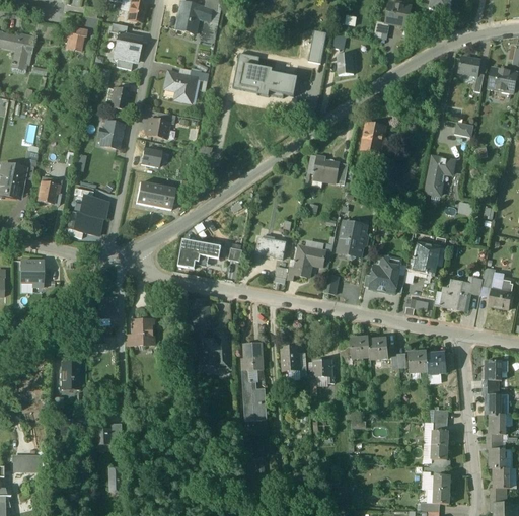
[(145,3),(130,0),(126,20),(141,23),(145,3)]
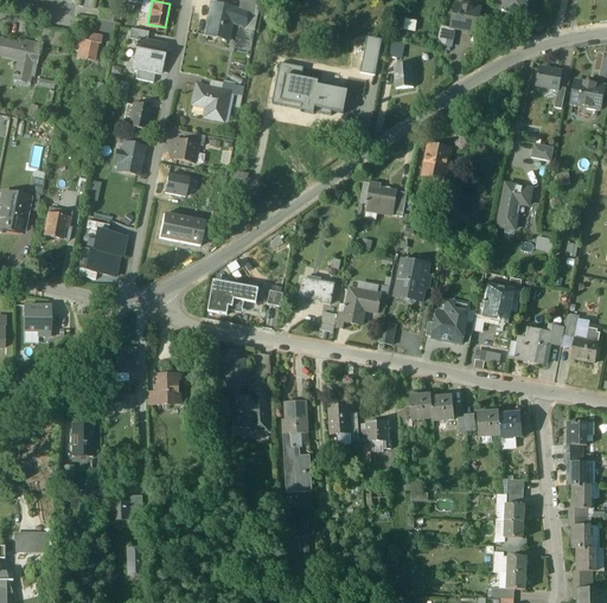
[(255,4),(240,0),(237,8),(248,11),(248,12),(253,12),(255,4)]
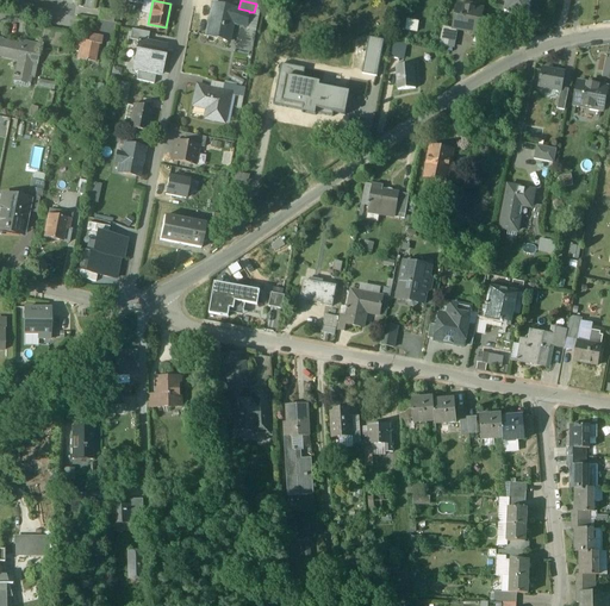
[(505,0),(504,8),(527,13),(529,0),(505,0)]
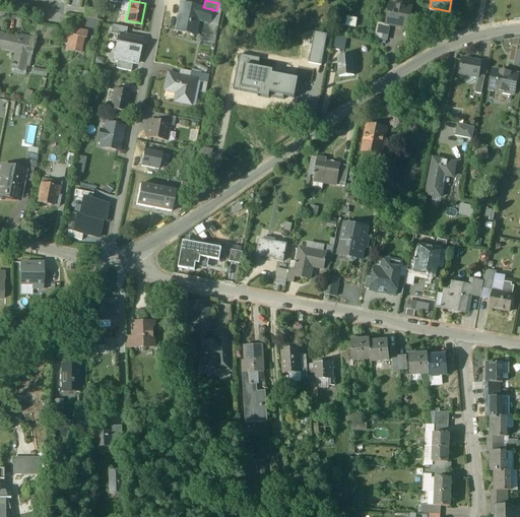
[(395,2),(390,2),(386,21),(407,25),(411,6),(406,5),(406,4),(395,2)]
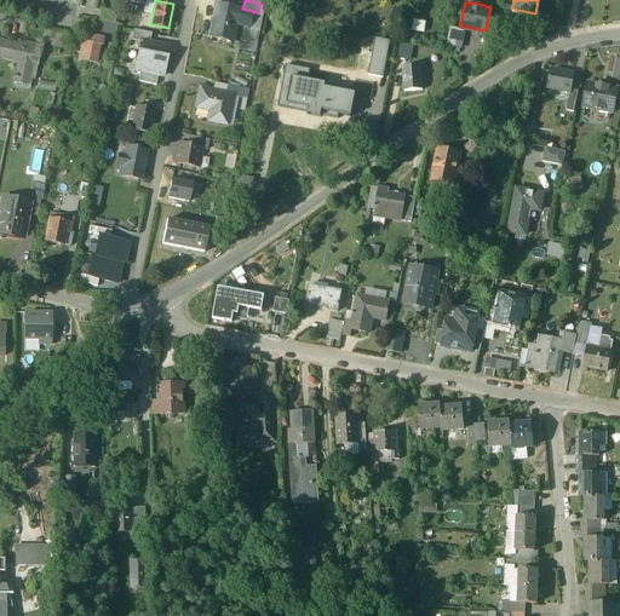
[(242,9),(214,4),(212,17),(213,17),(210,36),(231,40),(235,22),(251,24),(253,12),(253,11),(242,9)]
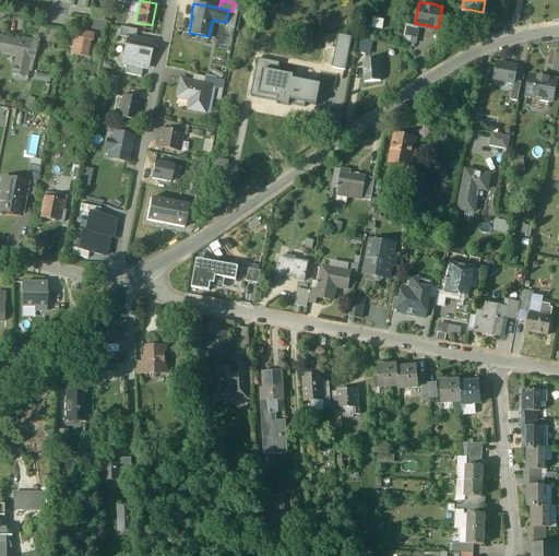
[(104,10),(90,7),(88,18),(102,21),(104,10)]
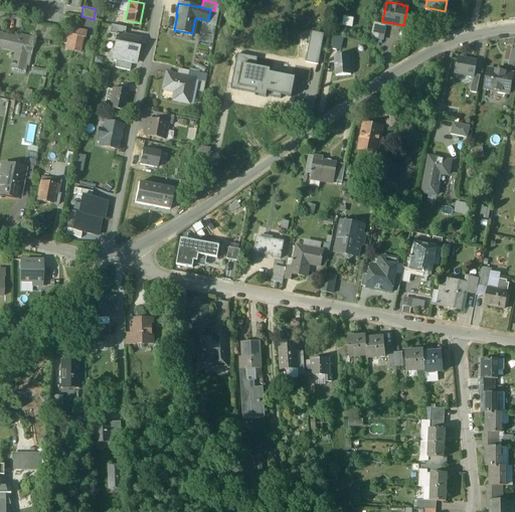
[(352,16),(336,14),(335,22),(351,24),(352,16)]
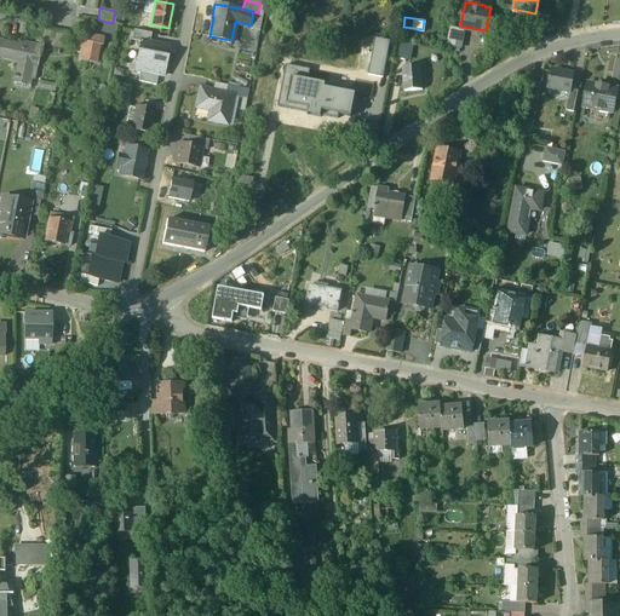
[(113,23),(98,19),(96,32),(93,30),(92,36),(102,39),(102,41),(107,42),(105,49),(113,50),(119,23),(113,23)]
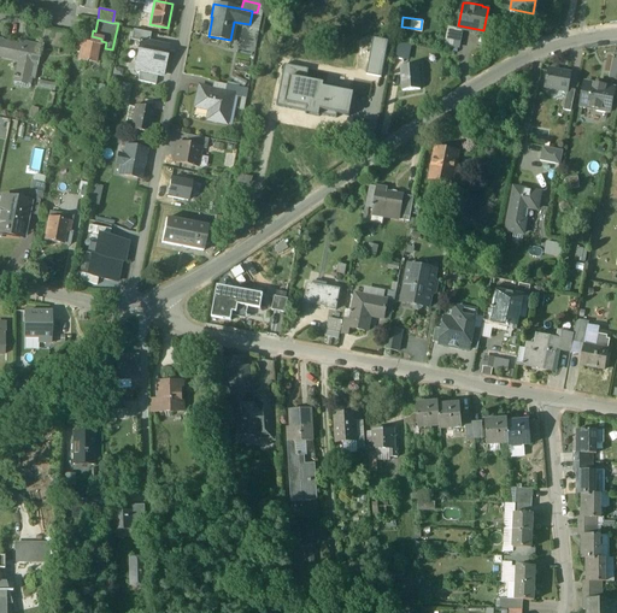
[(444,41),(459,45),(463,28),(447,24),(444,41)]
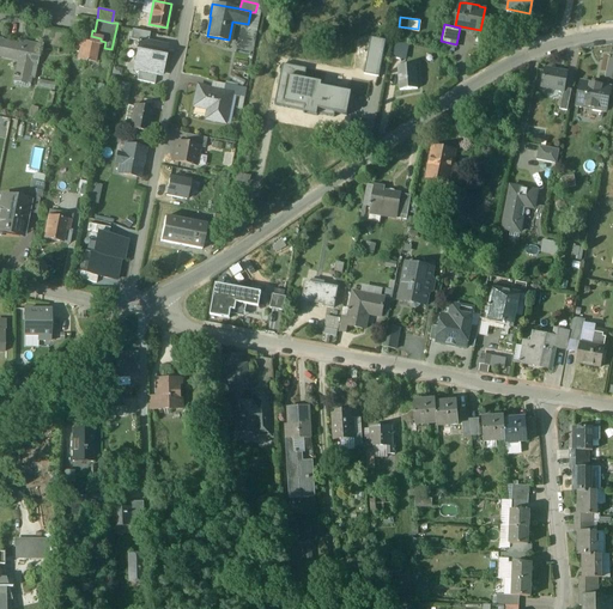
[(139,41),(147,42),(149,32),(132,29),(129,40),(139,41)]
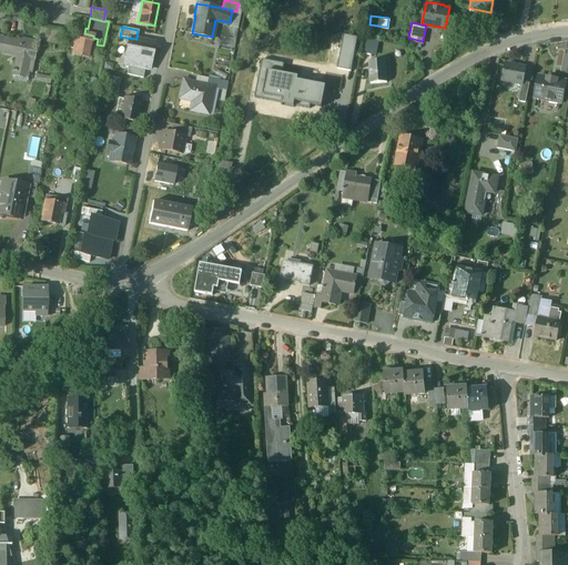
[(84,33),(82,33),(82,36),(74,34),(73,38),(71,38),(70,43),(72,44),(70,54),(89,59),(93,38),(93,36),(84,33)]
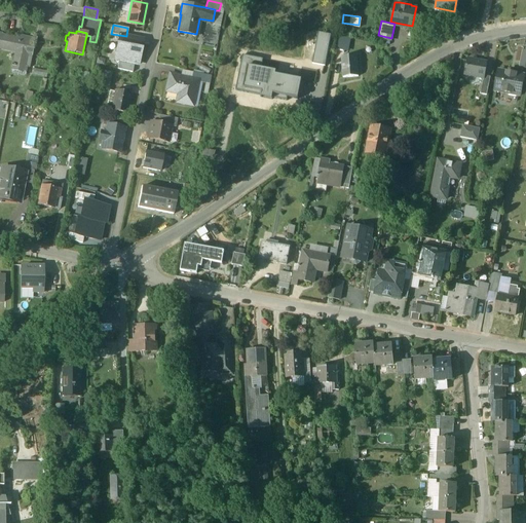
[(325,64),(330,33),(320,31),(315,52),(314,52),(312,61),(325,64)]
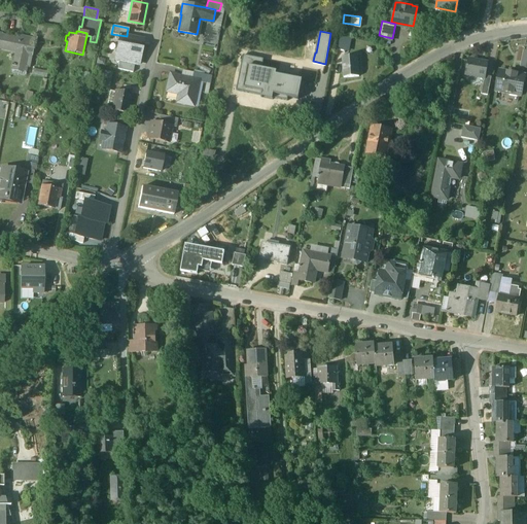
[(22,39),(0,35),(0,34),(0,33),(0,48),(15,51),(12,64),(11,64),(10,66),(12,66),(14,67),(14,66),(23,67),(26,54),(30,55),(32,48),(30,48),(32,38),(23,37),(22,39)]
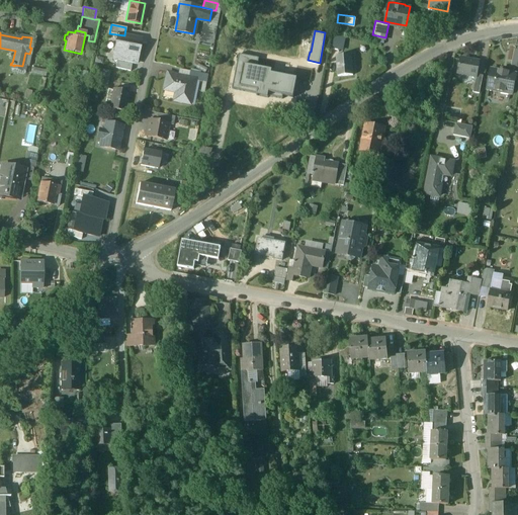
[(341,34),(334,33),(332,46),(339,47),(341,34)]
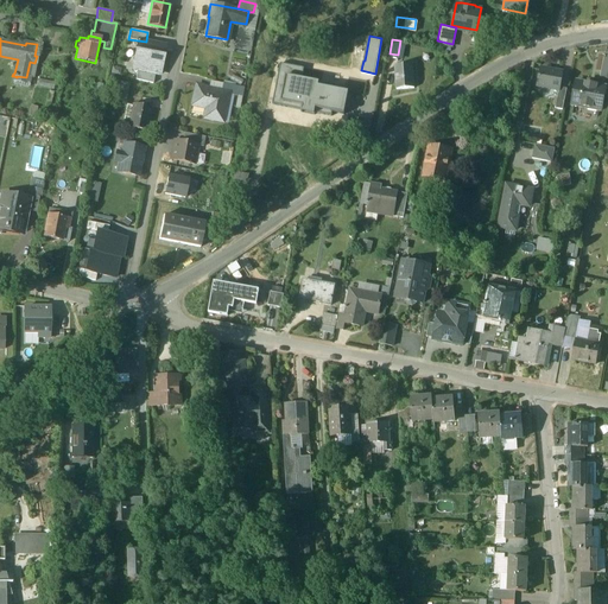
[(138,40),(132,69),(137,70),(153,74),(159,74),(164,45),(146,42),(138,40)]
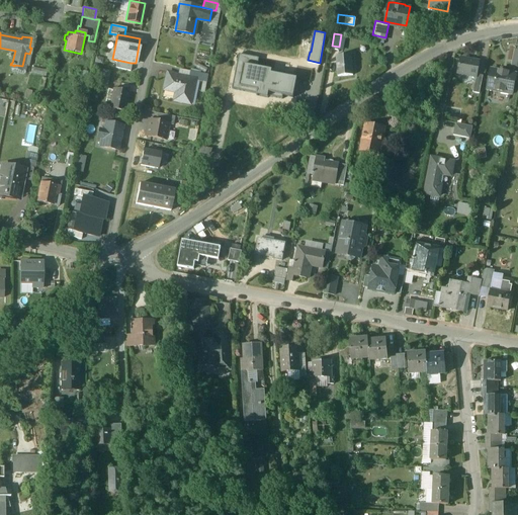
[(351,52),(336,53),(337,74),(352,73),(351,52)]
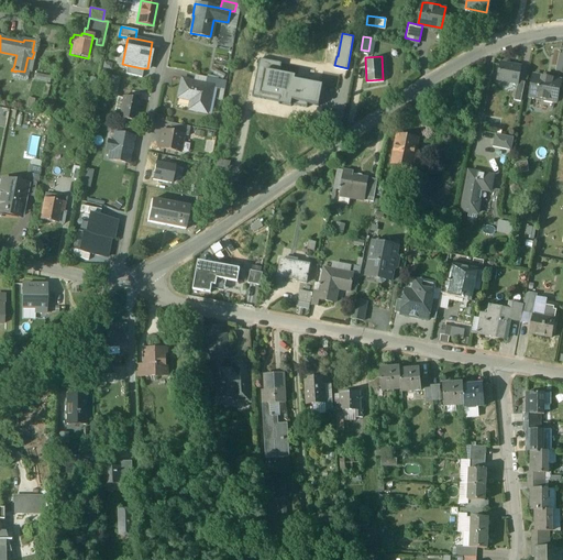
[(260,57),(253,95),(278,100),(278,102),(291,105),(291,102),(307,106),(308,102),(319,105),(323,79),(280,72),(283,62),(260,57)]
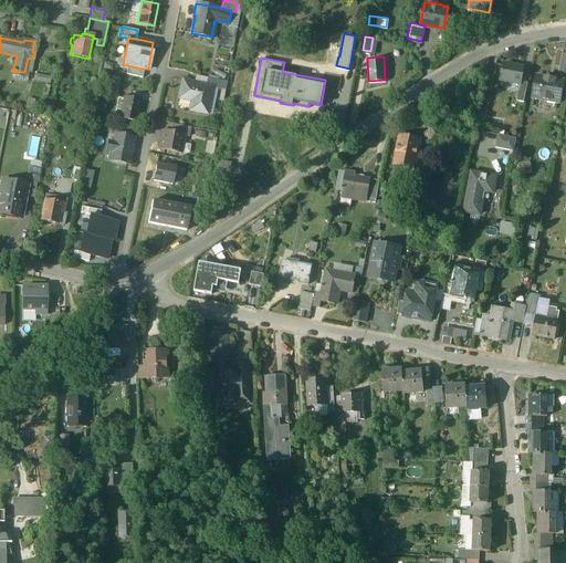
[(523,65),(503,61),(500,77),(521,81),(521,80),(523,65)]
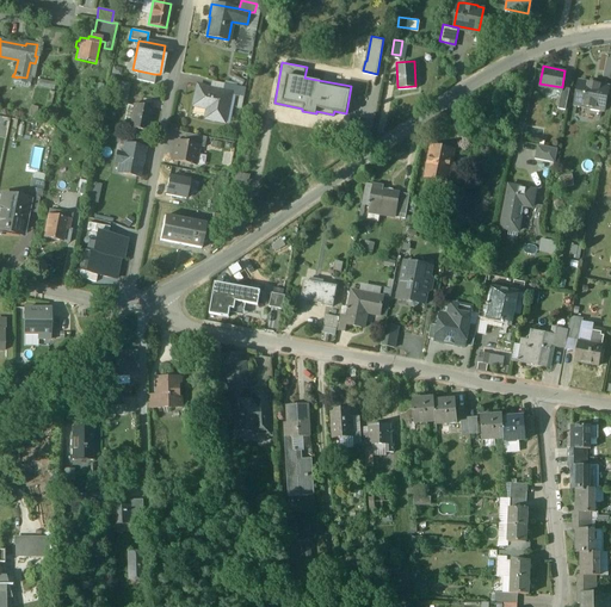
[(154,74),(137,70),(135,80),(153,84),(154,74)]
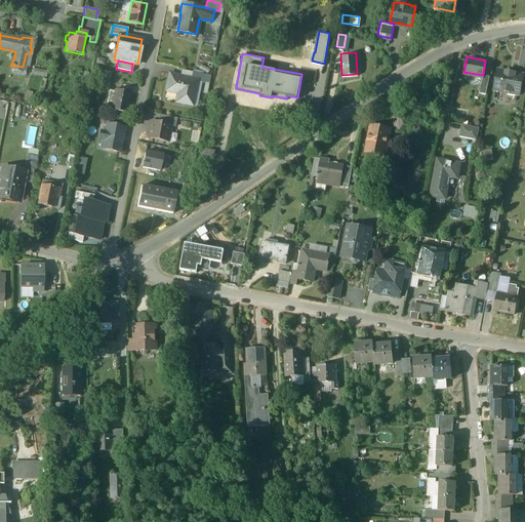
[(523,73),(497,68),(493,88),(519,93),(523,73)]
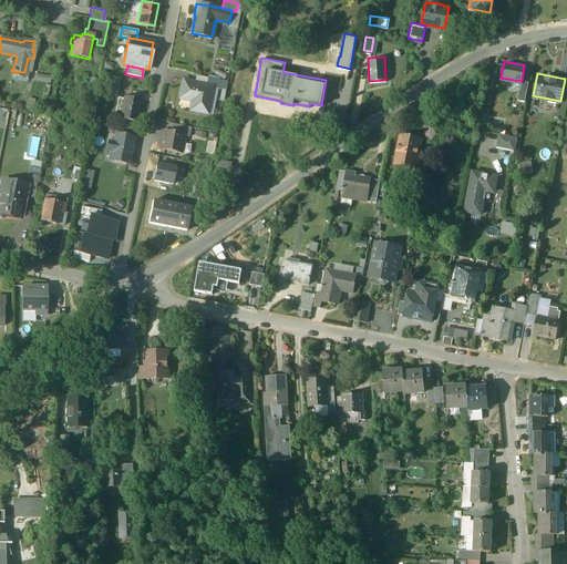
[(227,79),(208,75),(206,83),(213,84),(213,85),(226,88),(227,79)]
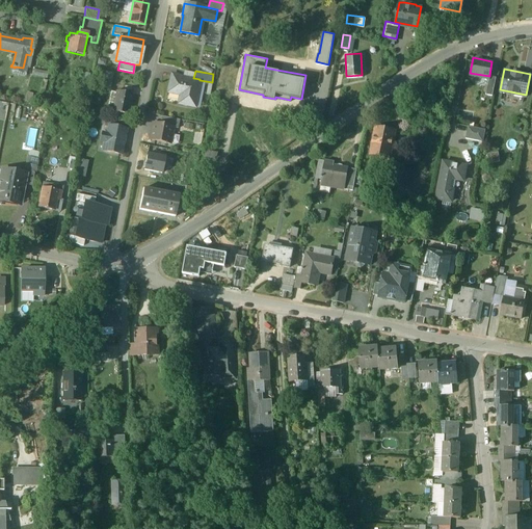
[(111,74),(102,72),(99,85),(108,87),(111,74)]
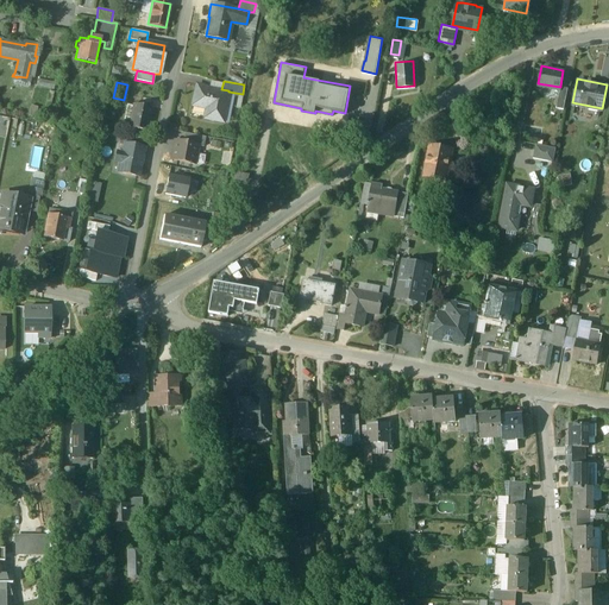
[(221,89),(196,84),(192,104),(206,106),(205,115),(223,119),(228,92),(228,90),(221,89)]
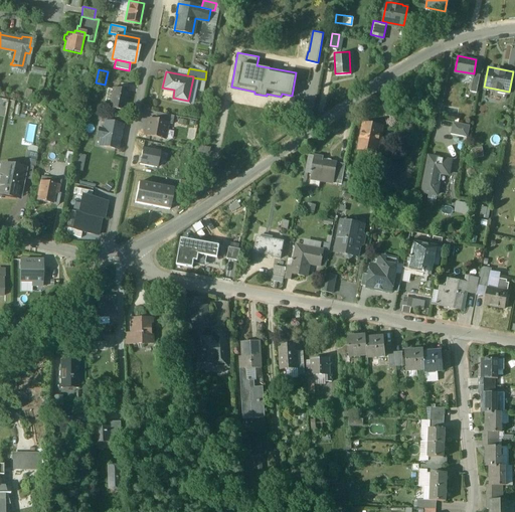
[(480,73),(474,72),(474,73),(470,90),(477,91),(480,73)]
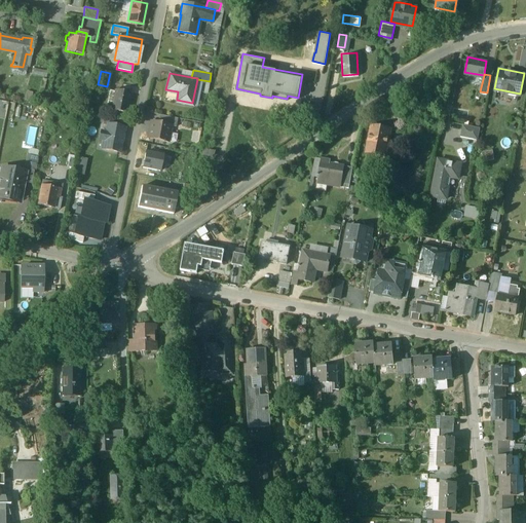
[(129,92),(114,89),(110,110),(125,113),(129,92)]
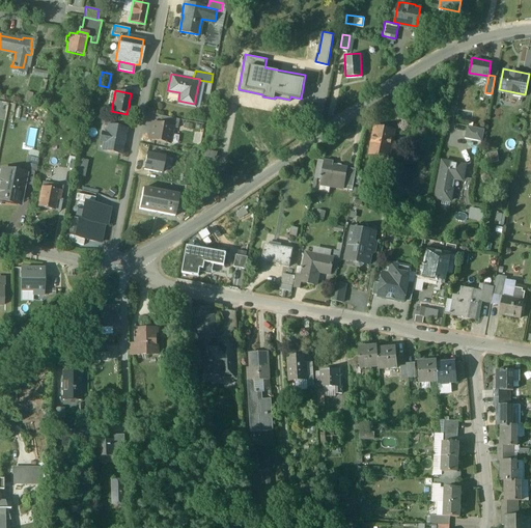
[(178,117),(161,114),(159,122),(172,124),(172,126),(177,127),(178,117)]
